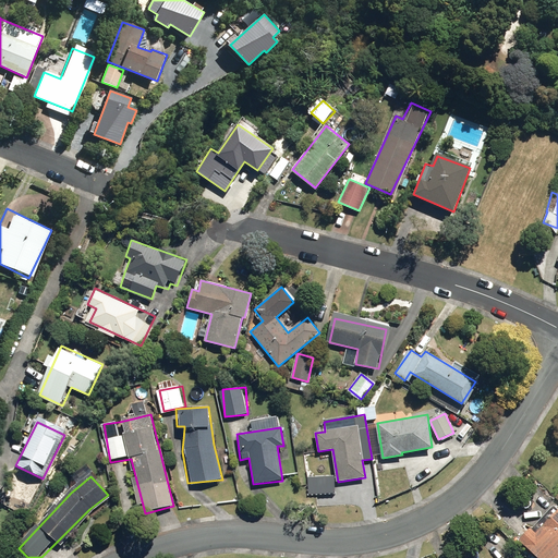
[(307,478),(307,496),(335,496),(334,478),(307,478)]
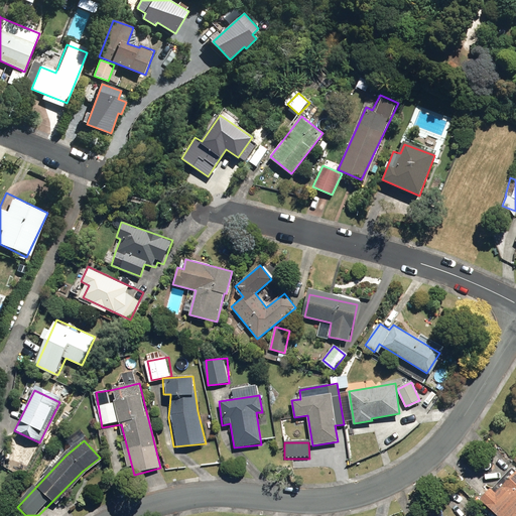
[(515,515),(515,470),(514,468),(482,498),(499,515),(515,515)]
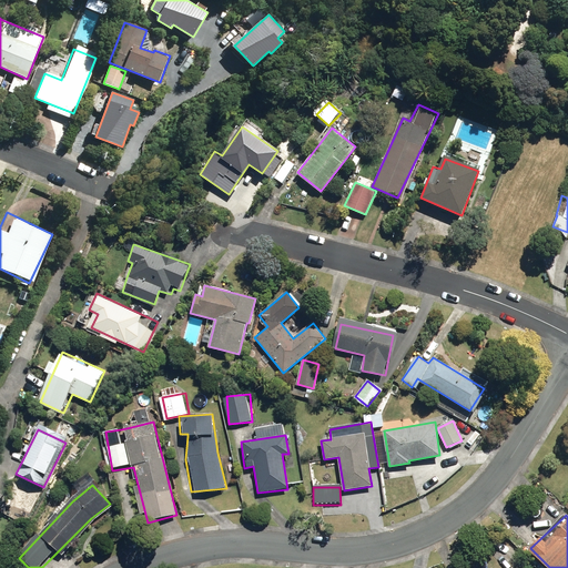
All buildings are outlined.
